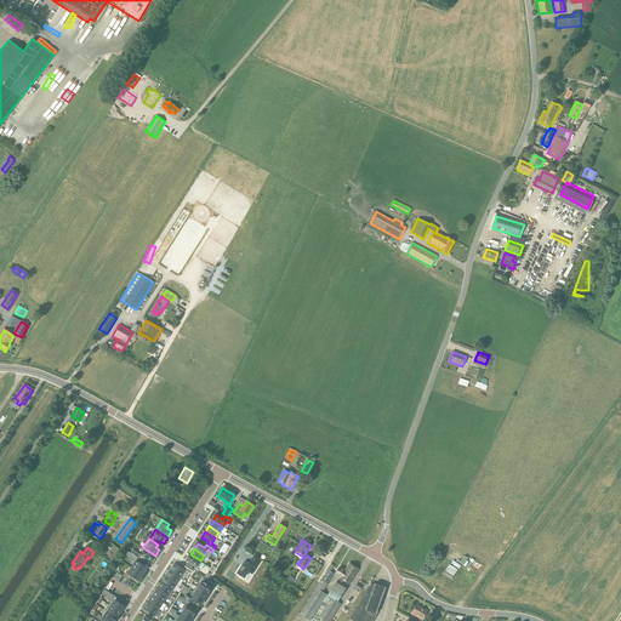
[(155,556),(146,550),(138,559),(146,563),(148,560),(151,562),(155,556)]
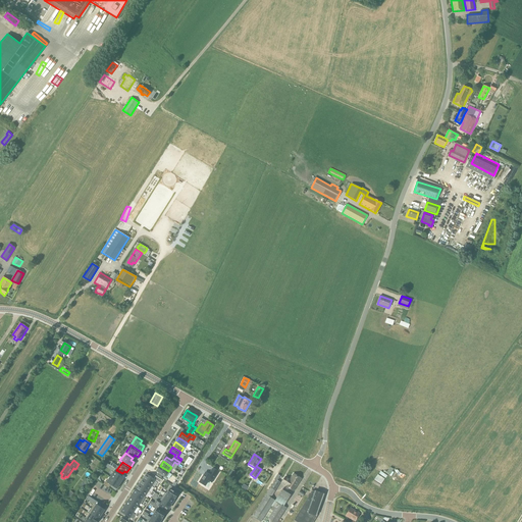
[(168,471),(160,466),(157,471),(162,474),(160,476),(166,480),(167,478),(165,476),(168,471)]
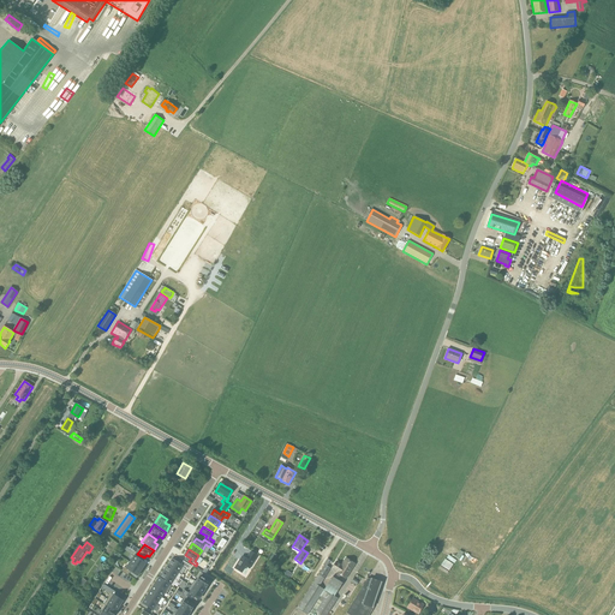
[(459,549),(454,559),(463,562),(467,553),(459,549)]
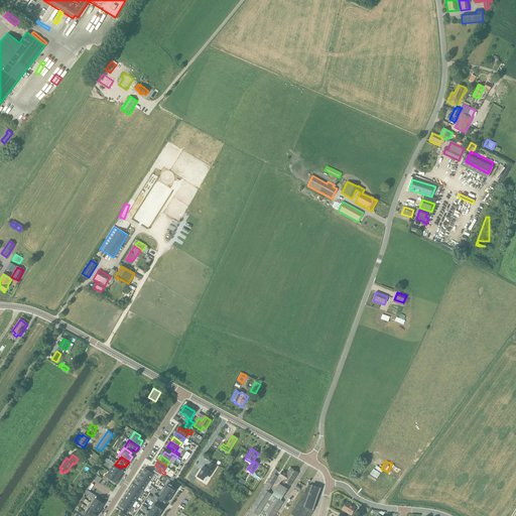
[(110,472),(119,478),(119,477),(120,478),(122,475),(121,474),(122,473),(116,469),(118,466),(113,463),(111,466),(113,467),(110,472)]
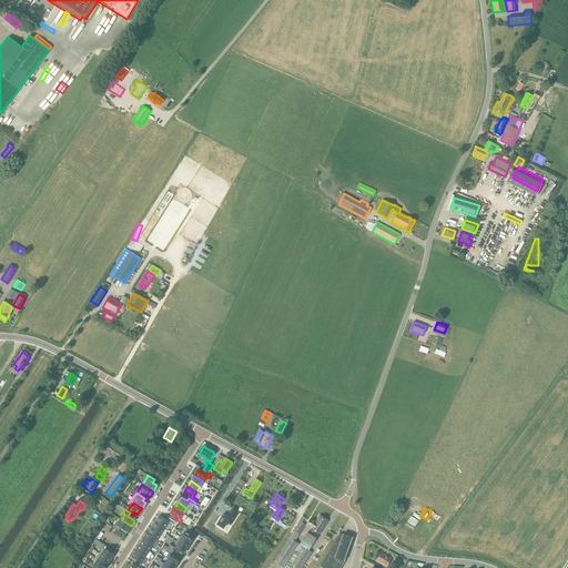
[(225,514),(217,526),(224,530),(227,525),(231,527),(236,517),(232,514),(230,516),(225,514)]
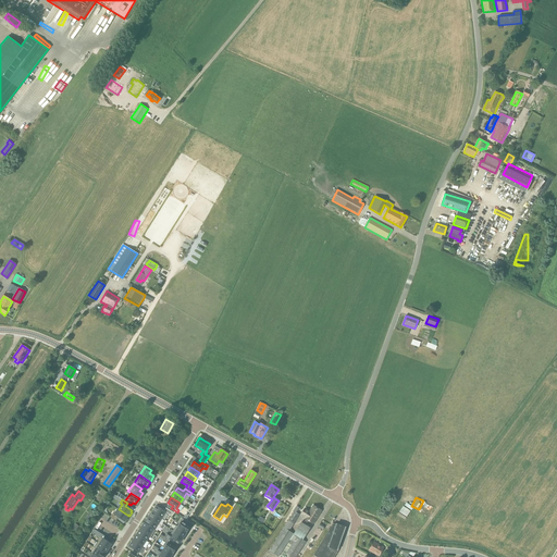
[(164,511),(156,506),(152,512),(162,519),(166,512),(164,511)]
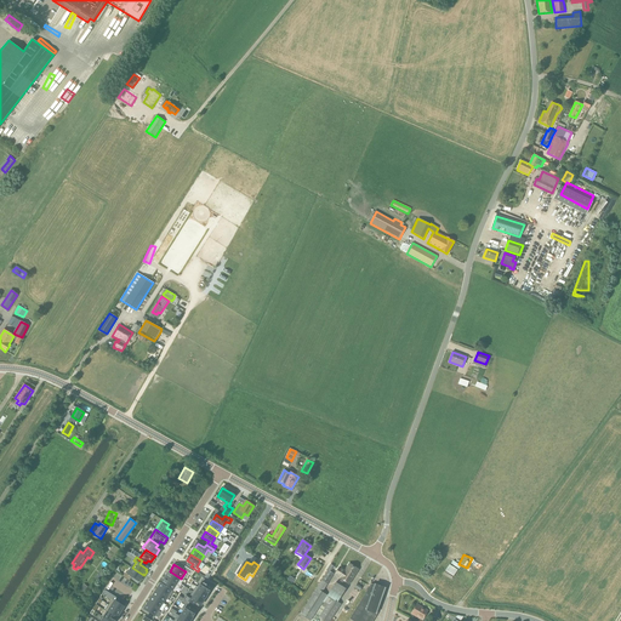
[(349,584),(359,569),(349,564),(346,570),(341,567),(336,574),(341,577),(349,584)]
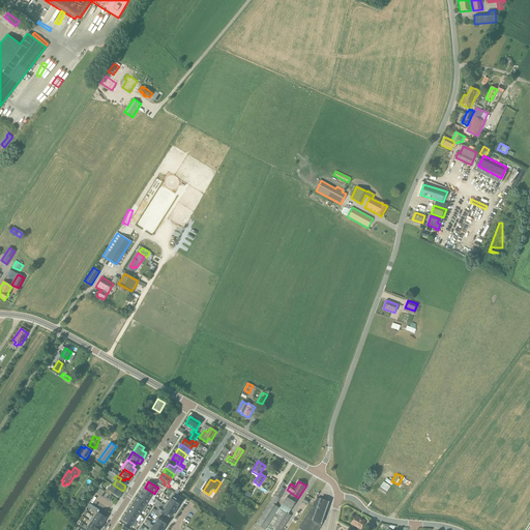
[(390,487),(383,482),(379,490),(385,494),(390,487)]
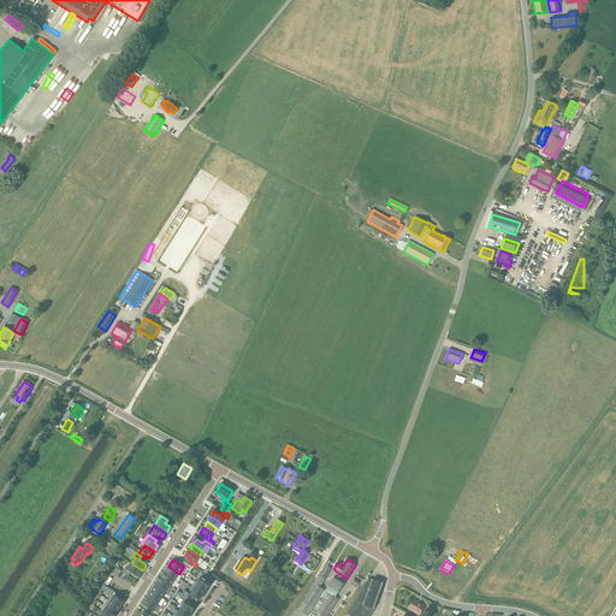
[(131,563),(130,563),(125,569),(124,568),(122,572),(129,575),(130,573),(137,576),(138,575),(140,575),(142,572),(141,572),(142,570),(131,563)]
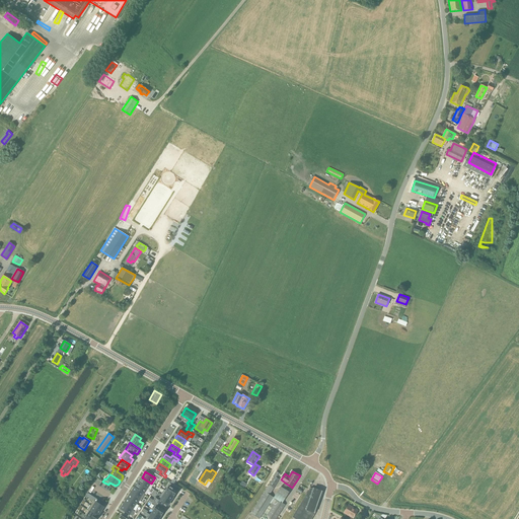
[(271,504),(260,518),(265,518),(266,517),(269,518),(275,518),(285,505),(282,504),(289,493),(281,488),(274,498),(269,495),(279,479),(274,476),(264,492),(264,493),(250,513),(258,518),(270,503),(271,504)]
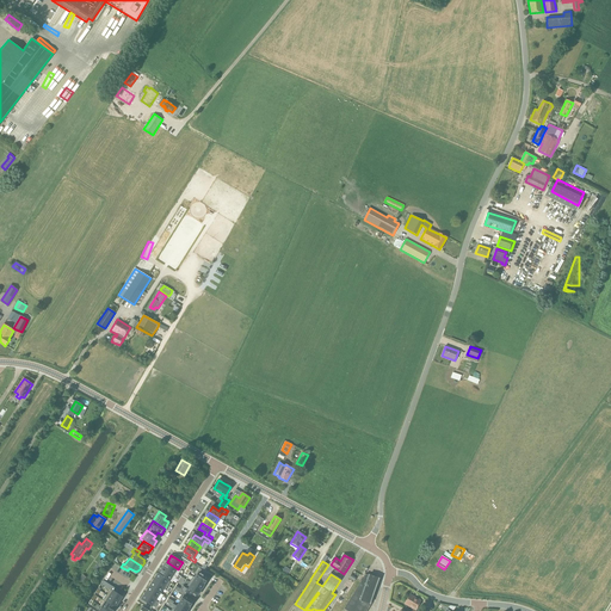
[(178,569),(167,562),(162,568),(174,575),(178,569)]
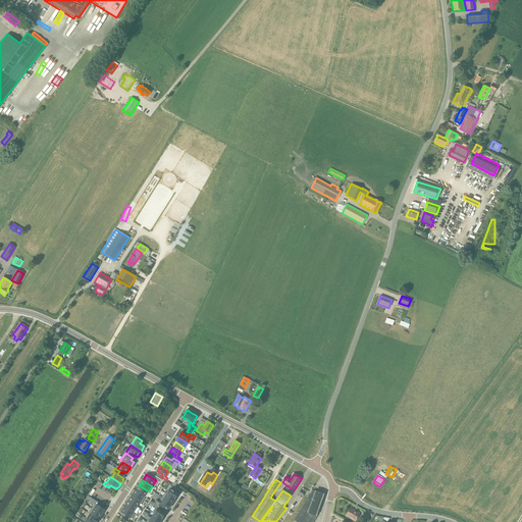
[(166,487),(169,489),(166,494),(174,500),(177,494),(172,491),(174,488),(168,484),(166,487)]
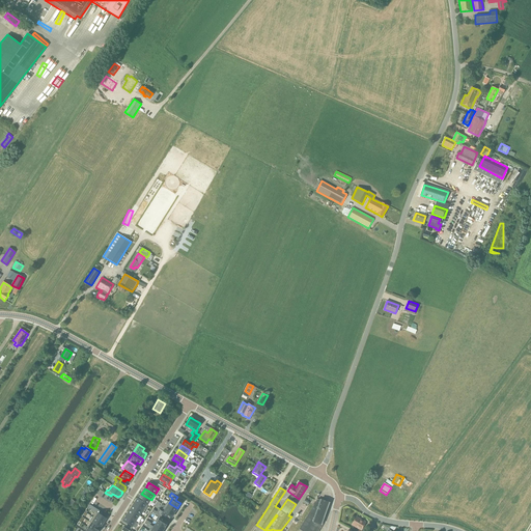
[(151,500),(141,494),(138,499),(147,505),(151,500)]
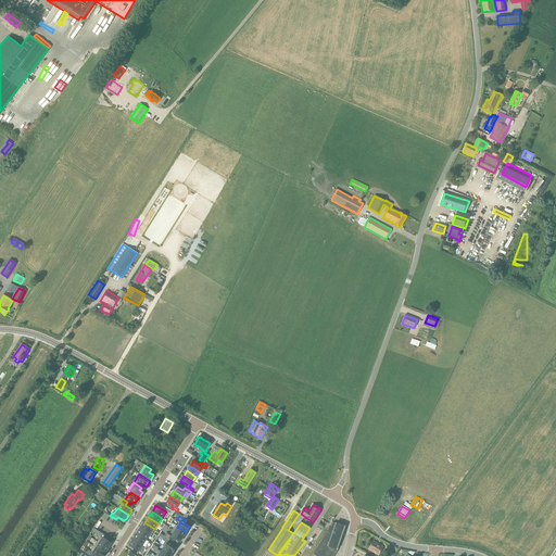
[(153,529),(143,522),(140,528),(150,534),(153,529)]
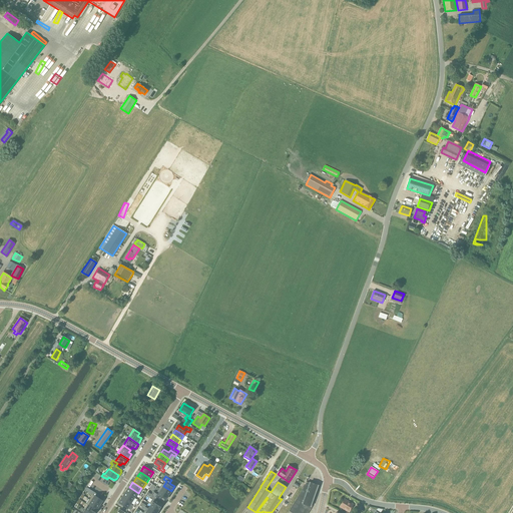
[(311,483),(310,482),(308,482),(302,491),(290,511),(288,512),(306,512),(310,507),(311,508),(316,493),(317,489),(318,489),(319,487),(318,486),(318,485),(317,485),(317,484),(315,484),(313,483),(311,482),(311,483)]
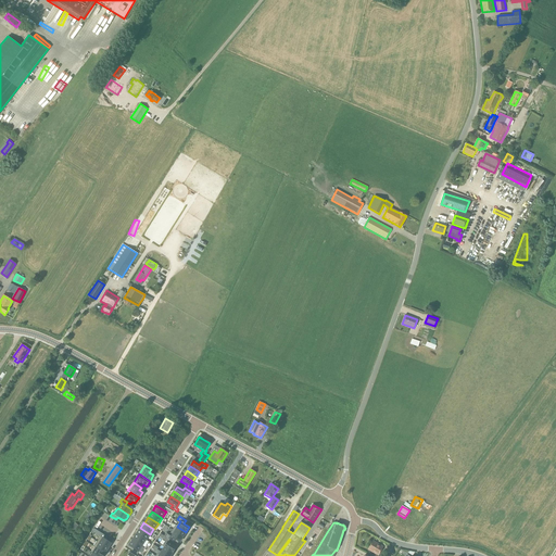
[(177,527),(174,531),(182,538),(186,532),(177,527)]
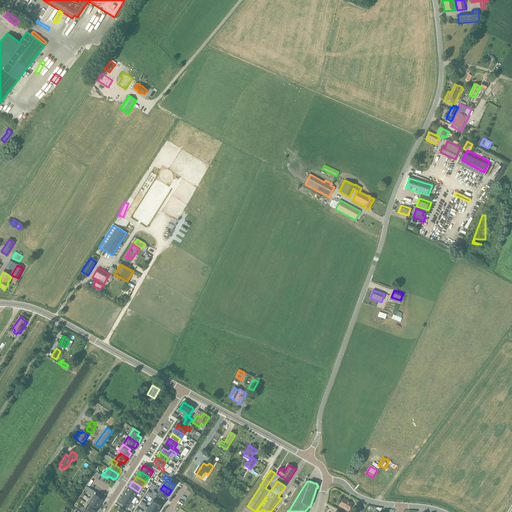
[(138,492),(129,486),(125,491),(135,497),(138,492)]
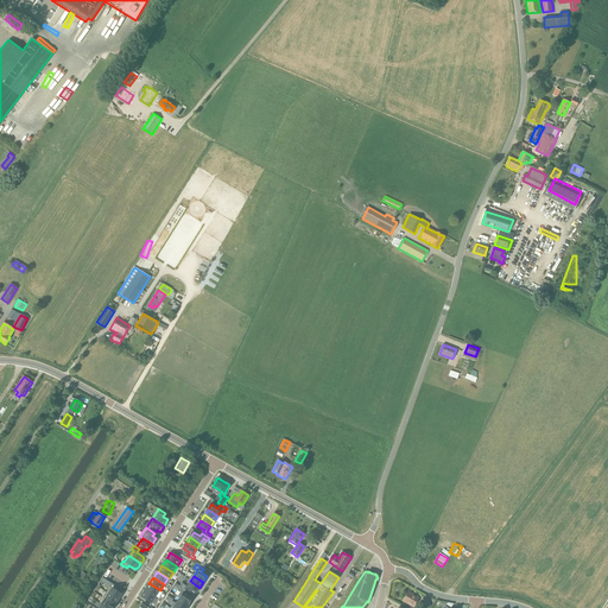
[(183,584),(181,588),(188,591),(190,589),(196,593),(200,588),(190,581),(187,587),(183,584)]
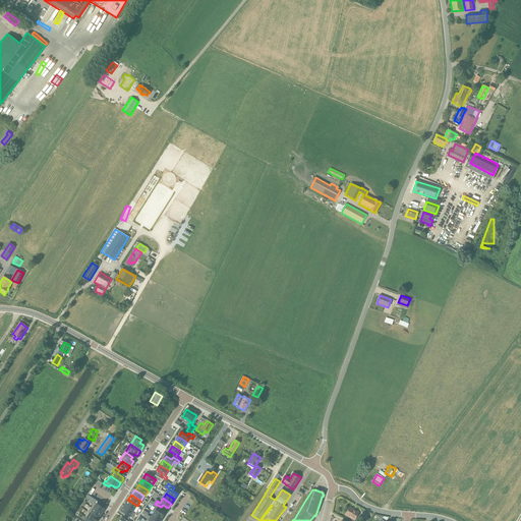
[(137,506),(127,500),(124,505),(133,512),(137,506)]
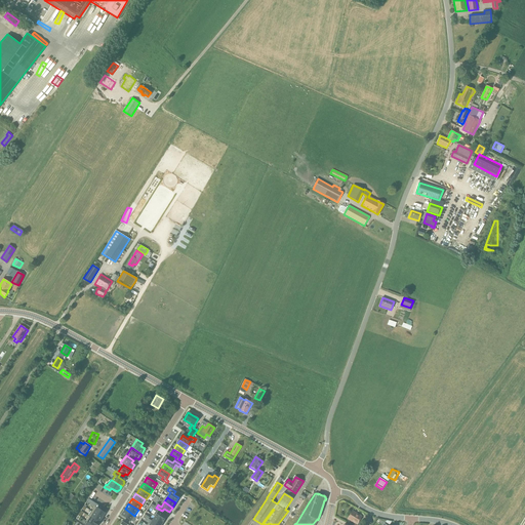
[(105,513),(94,507),(91,512),(102,518),(105,513)]
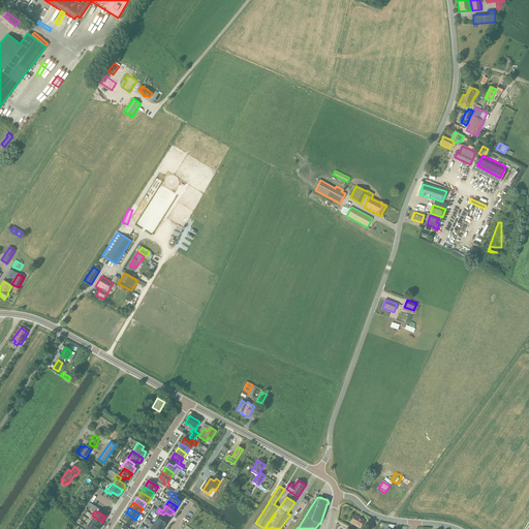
[(159,516),(156,521),(164,526),(167,521),(162,518),(163,515),(157,511),(156,514),(159,516)]
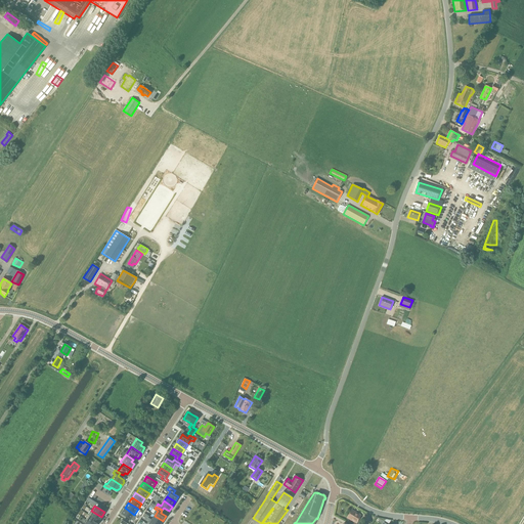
[(134,515),(125,508),(121,514),(131,520),(134,515)]
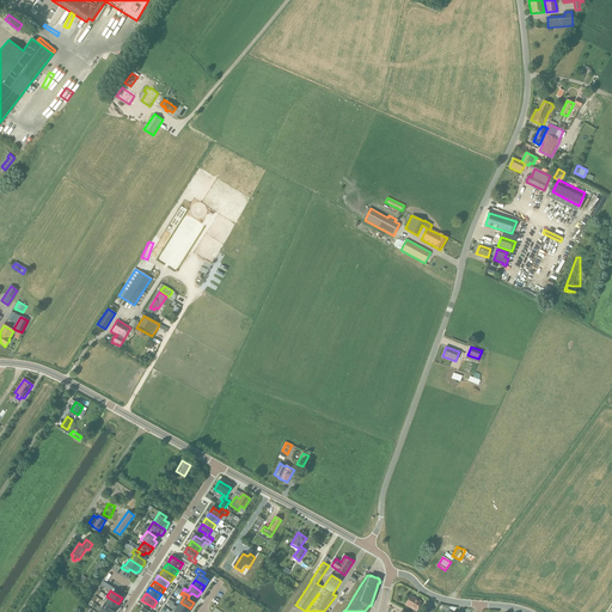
[(104,601),(115,610),(118,604),(106,597),(103,601),(104,601)]
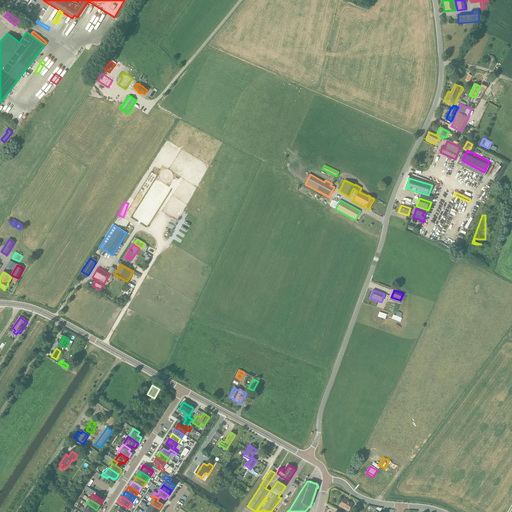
[(347,511),(352,504),(343,499),(338,506),(347,511)]
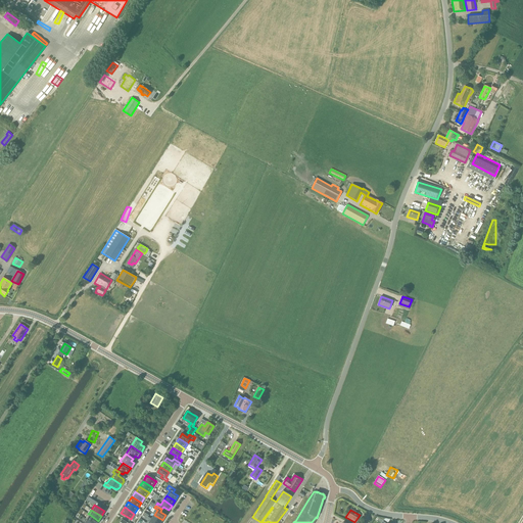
[(98,521),(89,514),(86,519),(87,520),(92,522),(97,522),(99,521),(98,521)]
